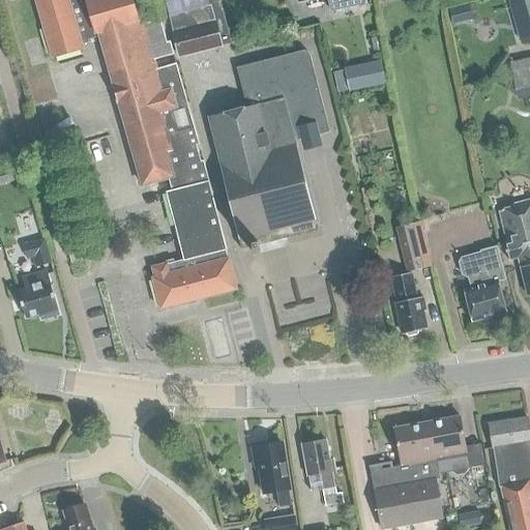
[(176,64),(156,69),(153,60),(173,55),(170,42),(167,43),(160,20),(144,24),(140,10),(136,11),(131,0),(36,0),(52,59),(83,50),(81,42),(96,38),(95,34),(99,33),(115,87),(113,87),(117,102),(119,102),(133,150),(143,185),(170,178),(173,189),(166,193),(182,260),(154,268),(156,276),(152,277),(162,310),(236,289),(203,162),(200,162),(197,150),(196,147),(199,146),(194,128),(176,64)]
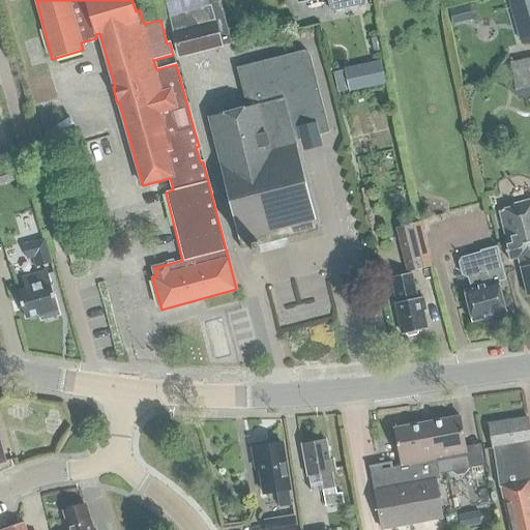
[(232,45),(219,0),(207,0),(209,7),(170,18),(180,58),(232,45)]
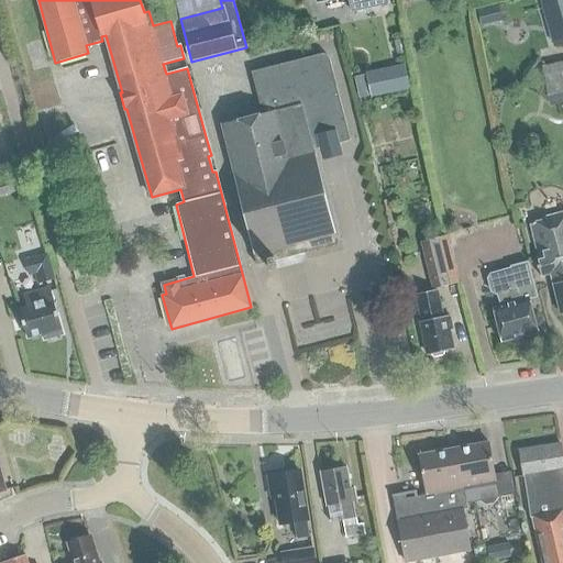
[(317,0),(317,1),(322,0),(348,0),(351,12),(387,4),(386,0),(317,0)]
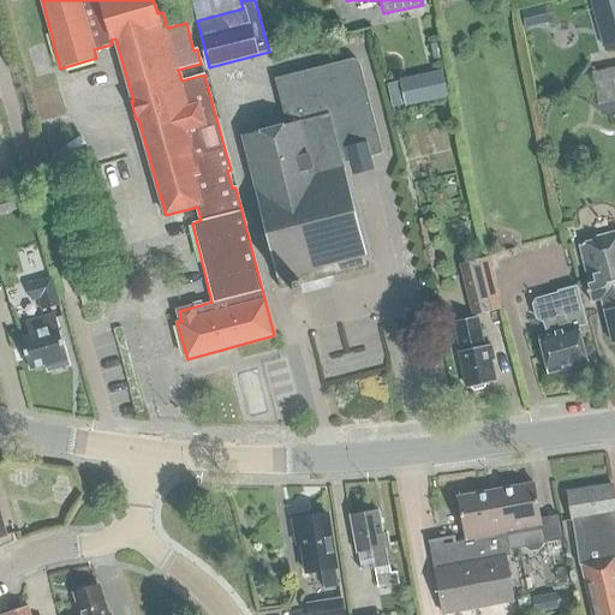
[(614,0),(589,0),(602,48),(614,45),(614,0)]
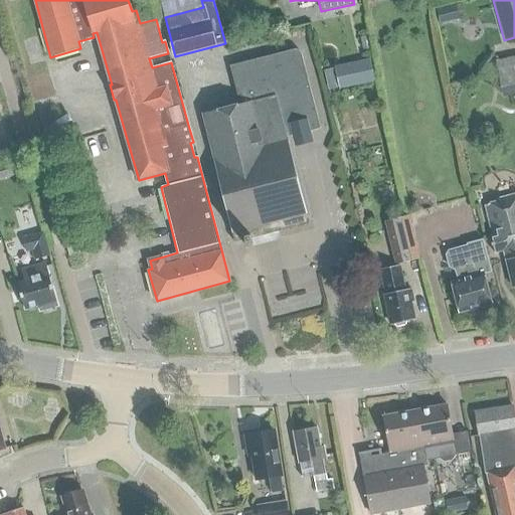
[(296,50),(294,50),(230,66),(238,97),(242,96),(244,105),(202,116),(234,242),(244,239),(250,238),(308,222),(288,137),(321,129),(302,56),(301,53),(300,52),(299,51),(298,51),(296,50)]
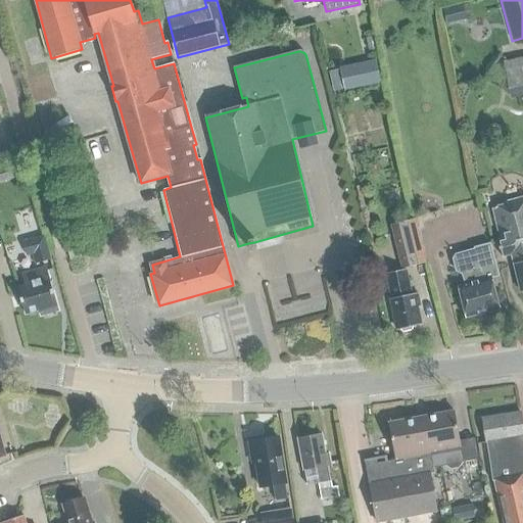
[(522,57),(503,62),(507,80),(510,95),(522,92),(522,57)]
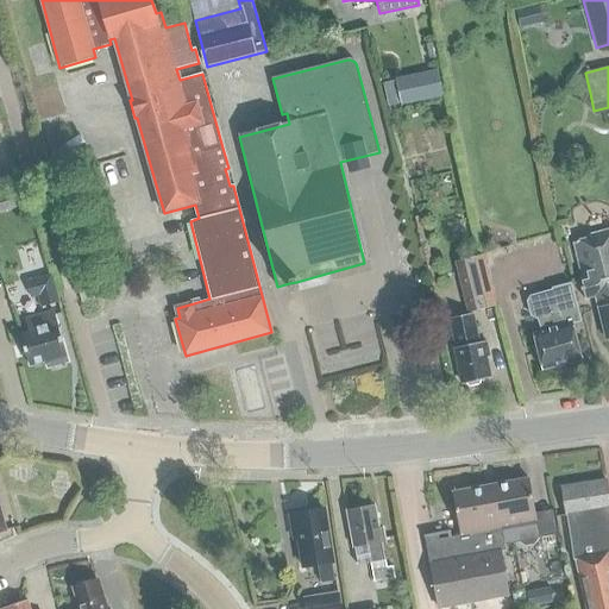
[(401,104),(443,95),(438,71),(396,81),(401,104)]
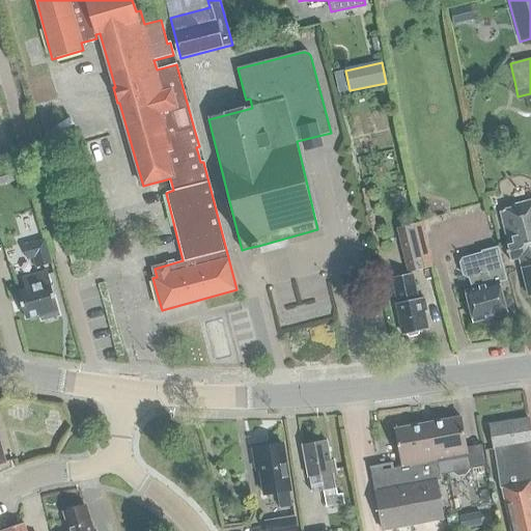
[(345,71),(335,73),(339,92),(350,90),(345,71)]
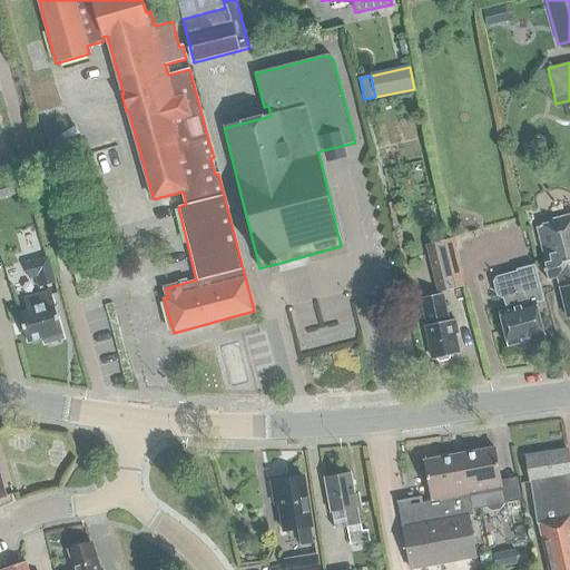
[(548,279),(557,276),(569,320),(569,318),(569,215),(533,226),(548,279)]
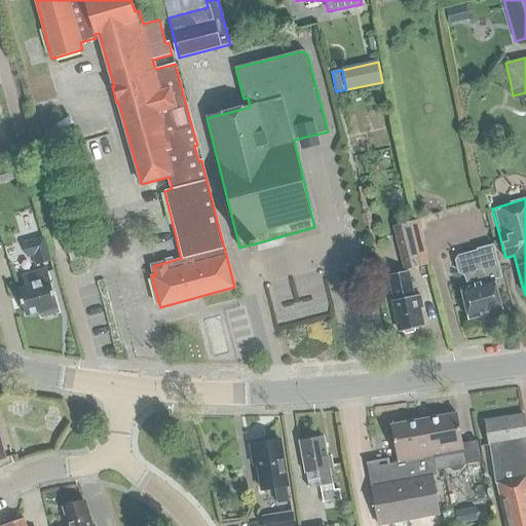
[(49,260),(43,237),(23,243),(27,257),(32,256),(34,264),(49,260)]
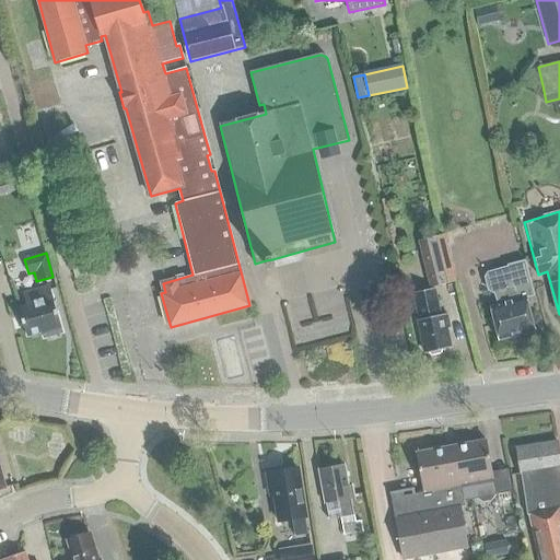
[(70,261),(73,272),(95,266),(92,255),(70,261)]
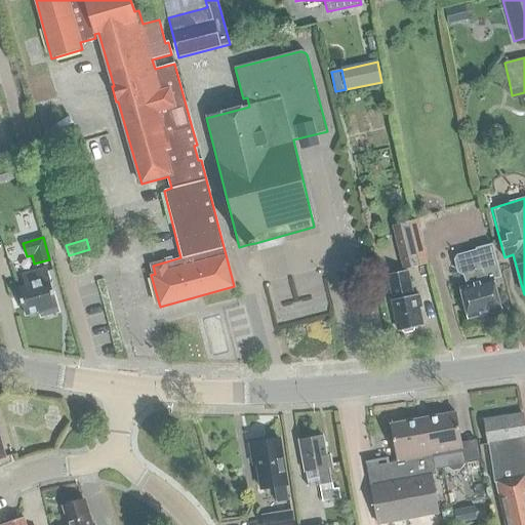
[(422,243),(407,247),(412,268),(428,264),(422,243)]
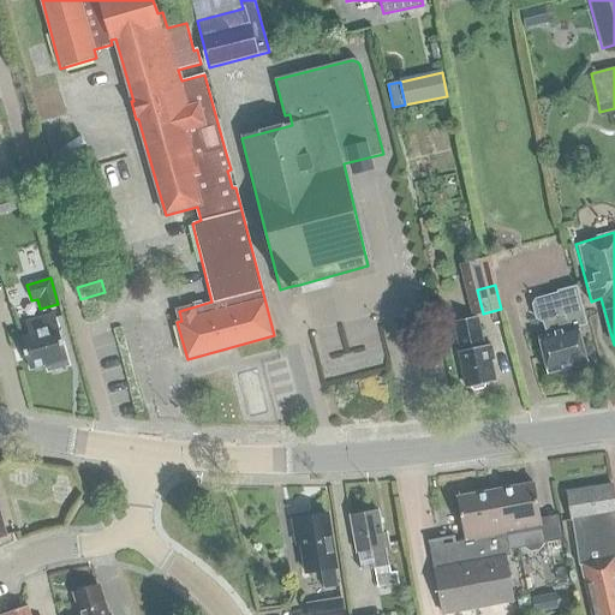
[(543,321),(545,320),(548,334),(539,336),(547,372),(587,363),(579,328),(589,327),(580,288),(560,293),(561,294),(539,299),(536,304),(539,317),(543,321)]
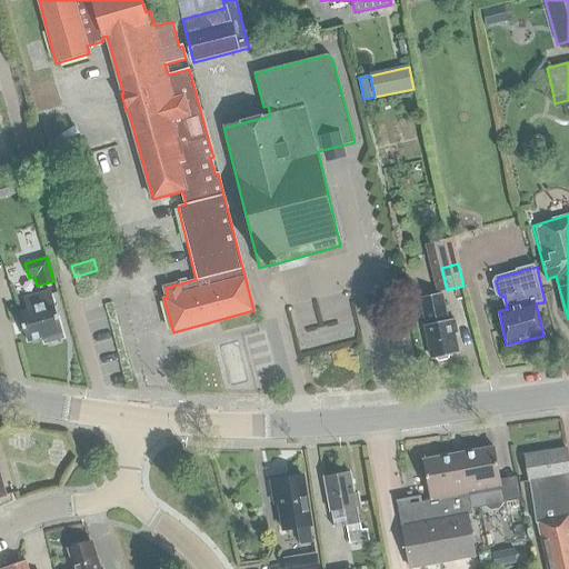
[(419,297),(430,357),(457,352),(453,333),(458,332),(455,318),(447,320),(442,292),(433,295),(432,289),(425,290),(426,296),(419,297)]
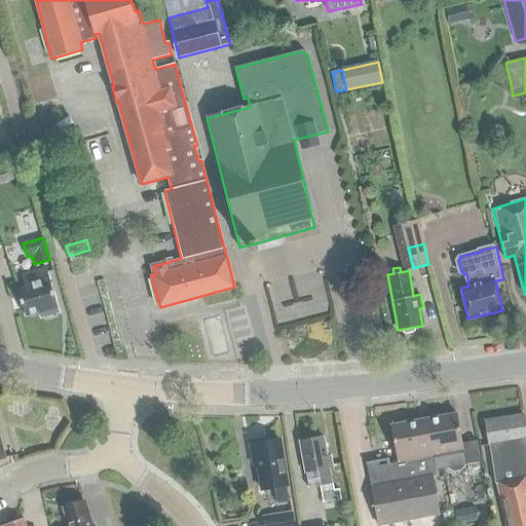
[(59,312),(46,269),(22,276),(25,287),(17,289),(17,292),(15,292),(19,303),(22,303),(25,316),(39,312),(40,317),(59,312)]
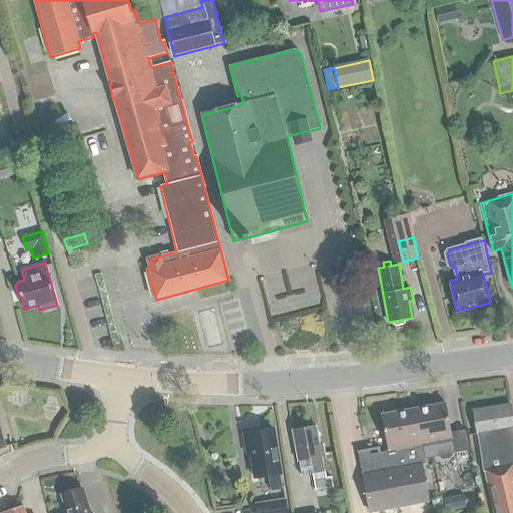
[(445,404),(413,410),(416,430),(420,429),(423,447),(424,458),(425,459),(435,457),(436,462),(448,460),(452,455),(452,454),(468,451),(465,431),(449,434),(445,404)]
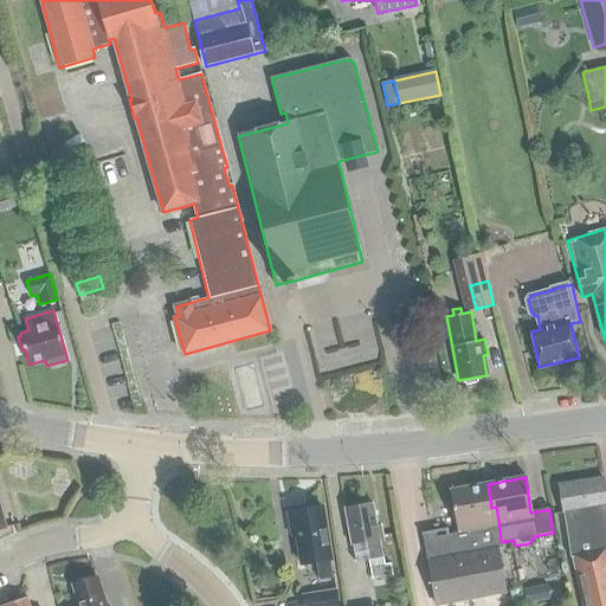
[(560,484),(563,513),(571,558),(574,558),(585,605),(605,605),(605,498),(603,477),(560,484)]
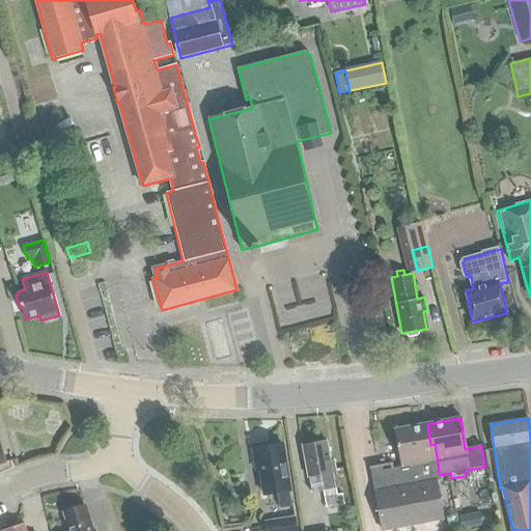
[(430,445),(427,424),(394,430),(401,469),(382,472),(381,467),(370,468),(381,530),(442,522),(436,481),(441,480),(440,475),(439,474),(438,463),(435,444),(430,445)]
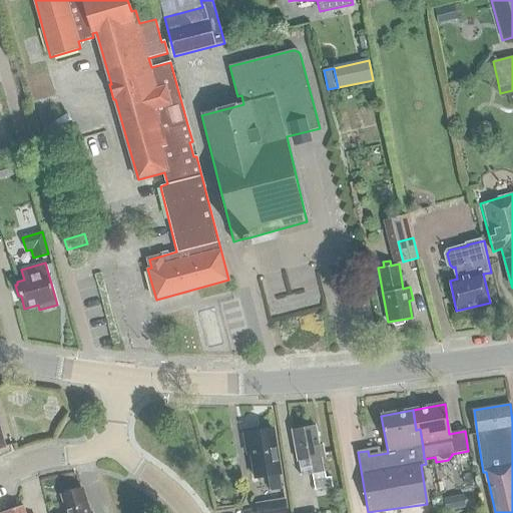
[(309,460),(312,476),(323,474),(321,458),(324,458),(323,446),(318,447),(315,429),(294,432),(298,462),(309,460)]
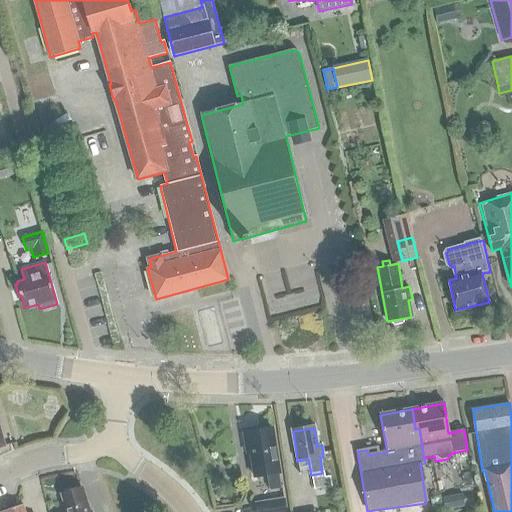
[(278,475),(280,475),(274,429),(244,434),(247,455),(250,455),(253,479),(266,477),(268,492),(280,490),(278,475)]
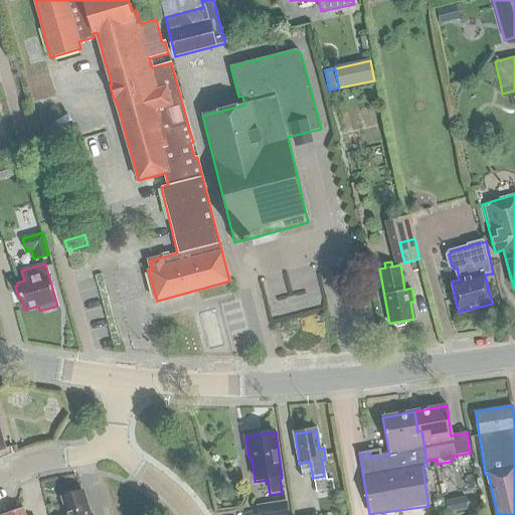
[(324,476),(313,478),(315,492),(333,490),(332,480),(325,481),(324,476)]
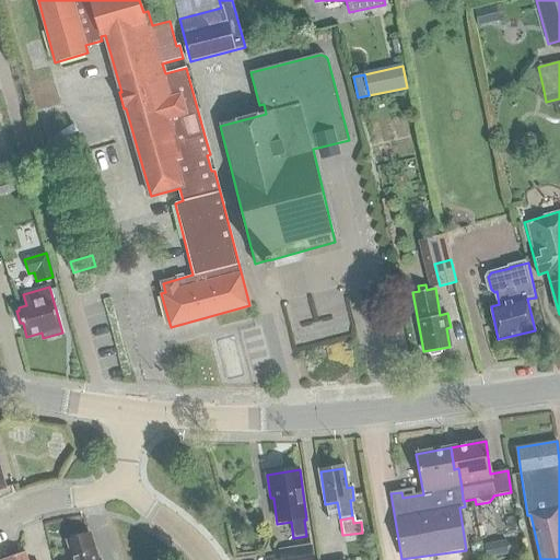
[(68,540),(73,559),(100,559),(100,558),(97,559),(95,550),(93,551),(89,535),(68,540)]
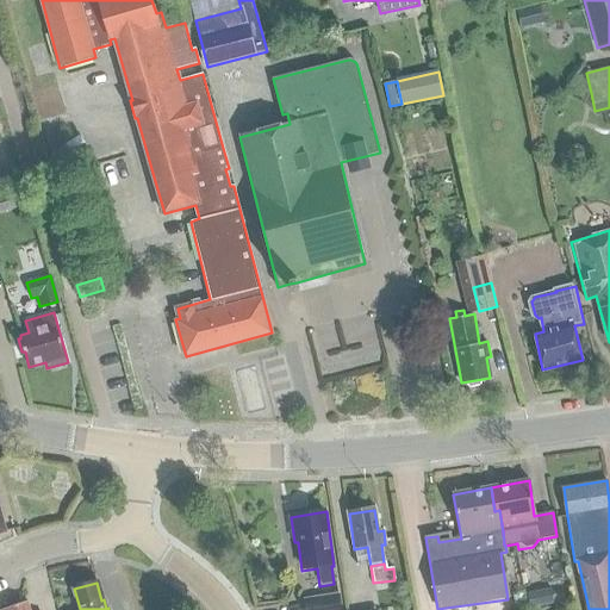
[(542,591),(527,593),(530,609),(545,605),(542,591)]
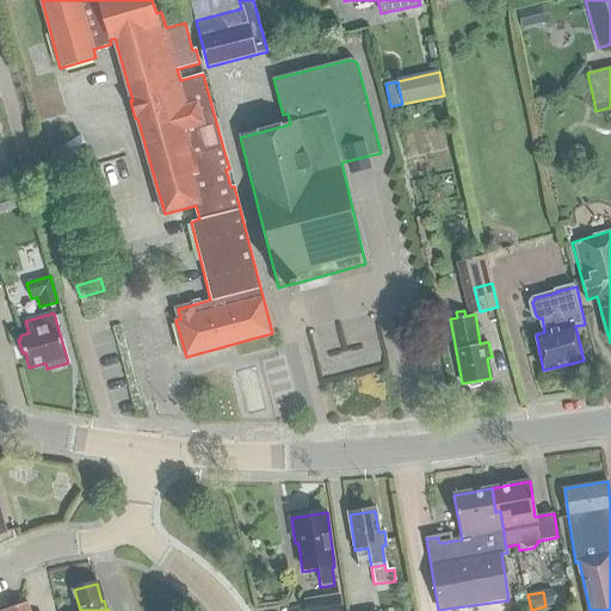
[(523,594),(513,597),(516,609),(525,608),(523,594)]
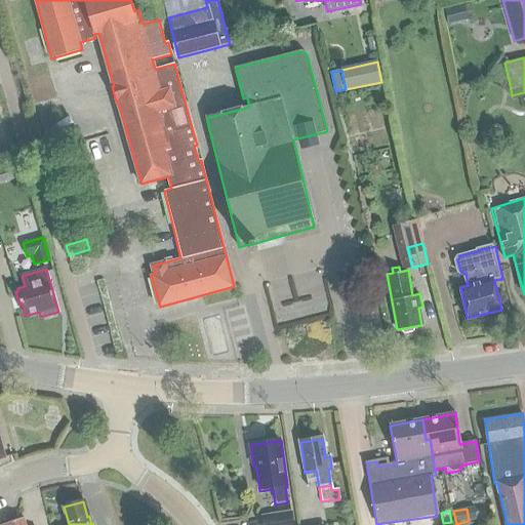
[(261,517),(263,524),(291,524),(290,512),(261,517)]
